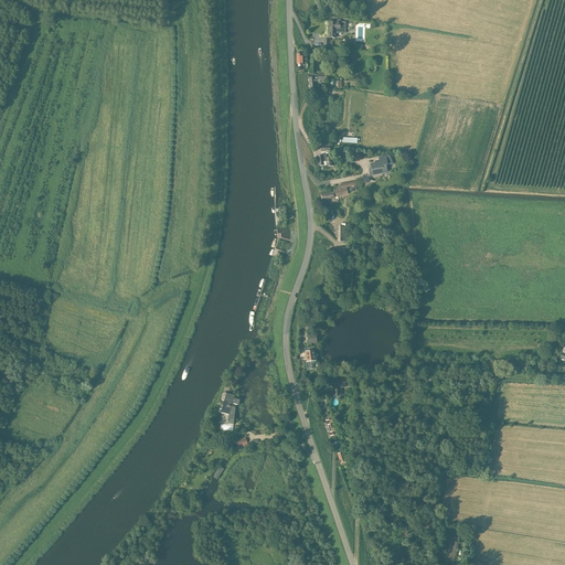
[(329,22),(329,33),(329,38),(336,38),(336,33),(339,33),(340,32),(340,30),(340,22),(329,22)]
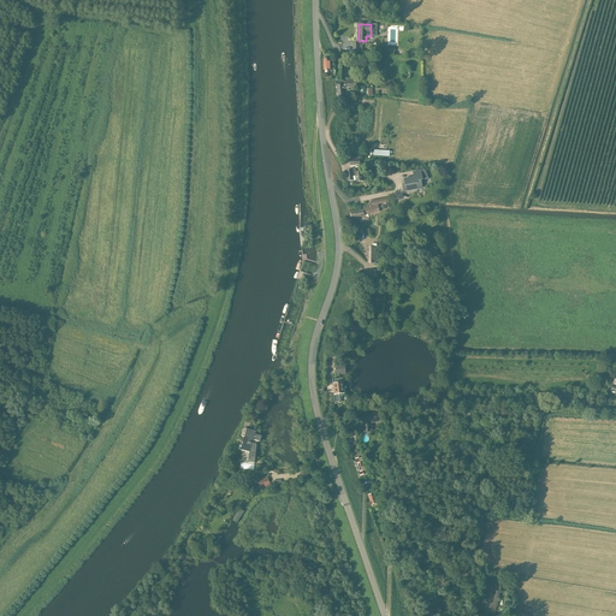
[(347,87),(343,87),(343,84),(337,86),(338,98),(344,96),(344,89),(347,89),(347,88),(356,87),(356,81),(345,81),(347,87)]
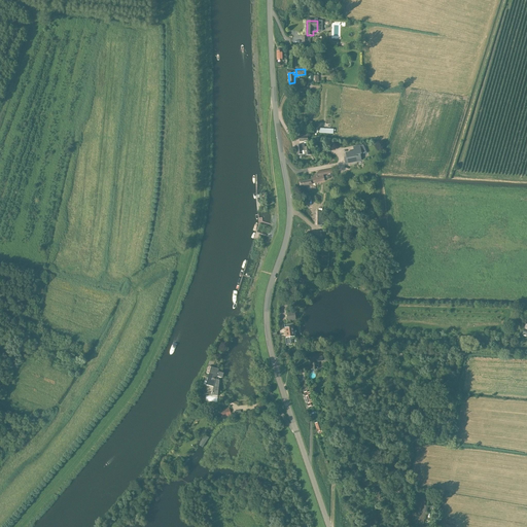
[(304,145),(295,146),(296,155),(305,154),(305,155),(310,154),(309,146),(304,147),(304,145)]
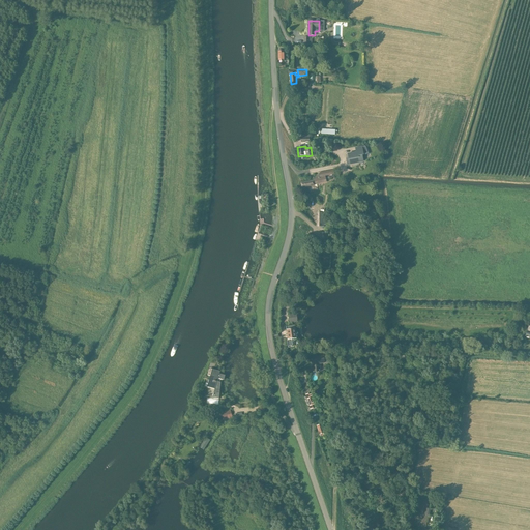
[(346,158),(347,165),(358,163),(358,160),(363,159),(362,155),(363,154),(367,153),(365,146),(362,147),(355,148),(356,152),(348,154),(348,157),(346,158)]
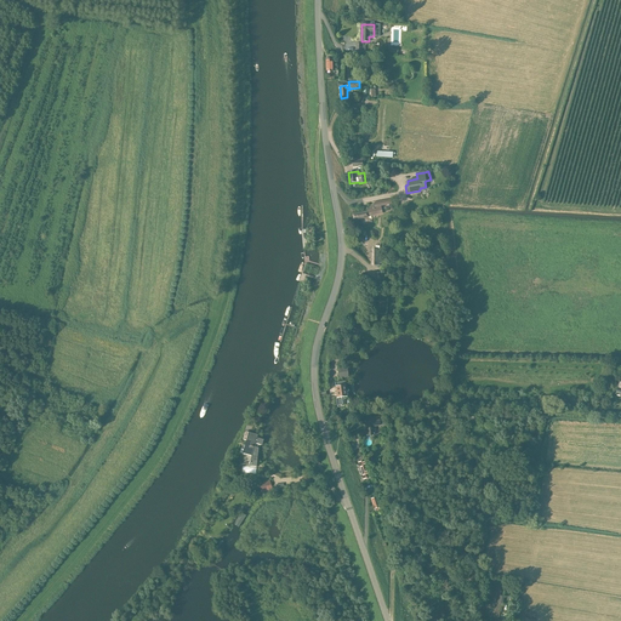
[(366,210),(368,211),(353,214),(354,220),(368,217),(368,216),(370,216),(382,214),(381,206),(387,205),(388,209),(392,208),(392,204),(393,204),(392,199),(374,203),(375,206),(369,208),(369,210),(366,210)]
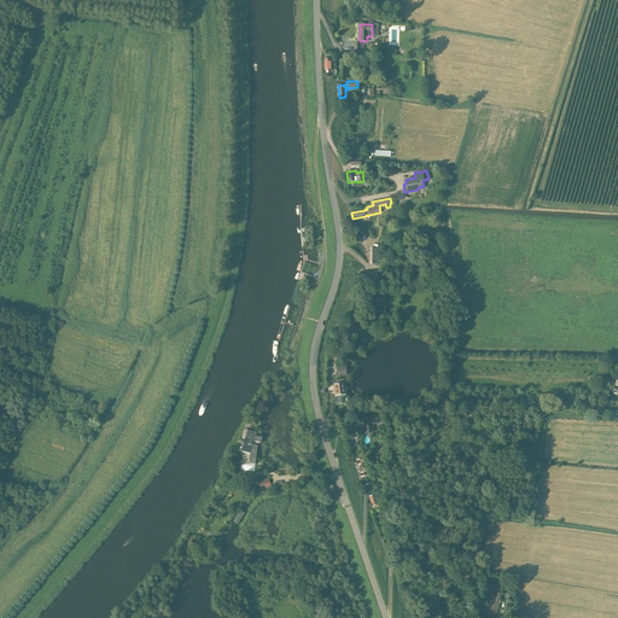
[(333,380),(334,384),(336,396),(334,396),(336,403),(342,403),(340,395),(345,395),(344,383),(344,379),(333,380)]
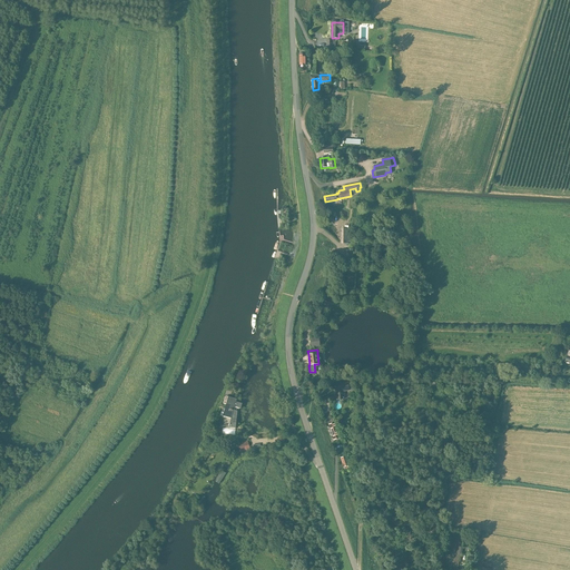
[(344,400),(344,391),(349,391),(349,381),(335,382),(335,392),(336,400),(344,400)]
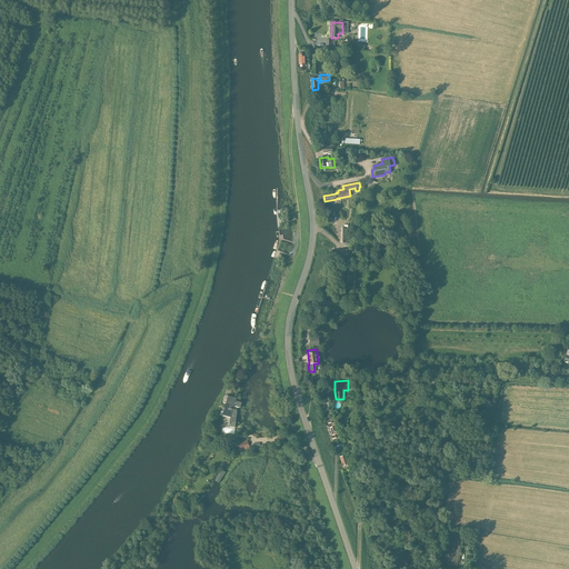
[(231,417),(230,419),(228,427),(235,427),(237,410),(238,408),(239,408),(240,408),(241,402),(236,401),(236,400),(227,397),(227,398),(225,397),(223,403),(226,403),(222,415),(231,417)]
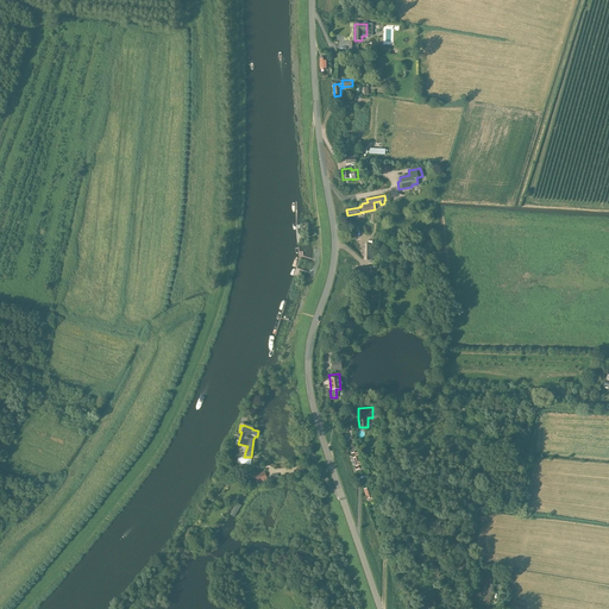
[(363,464),(362,464),(358,456),(359,456),(358,452),(351,453),(356,468),(357,470),(364,468),(363,464)]
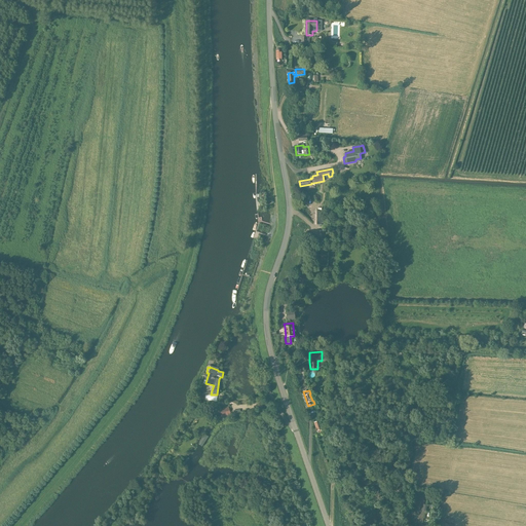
[(222,416),(231,414),(229,407),(220,410),(222,416)]
